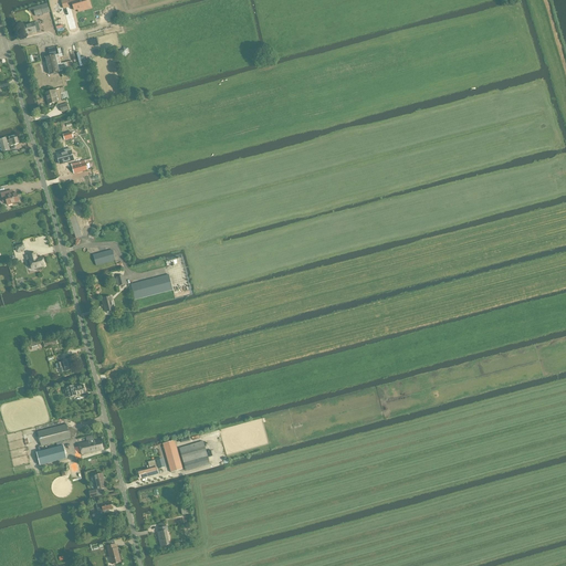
[(74,11),(77,10),(88,7),(85,0),(80,0),(79,0),(77,0),(69,0),(70,3),(71,2),(72,6),(73,6),(74,11)]
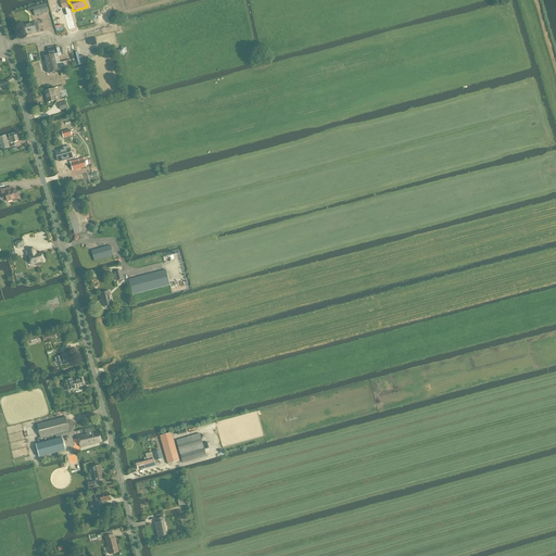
[(27,9),(28,12),(33,10),(35,16),(49,12),(47,3),(27,9)]
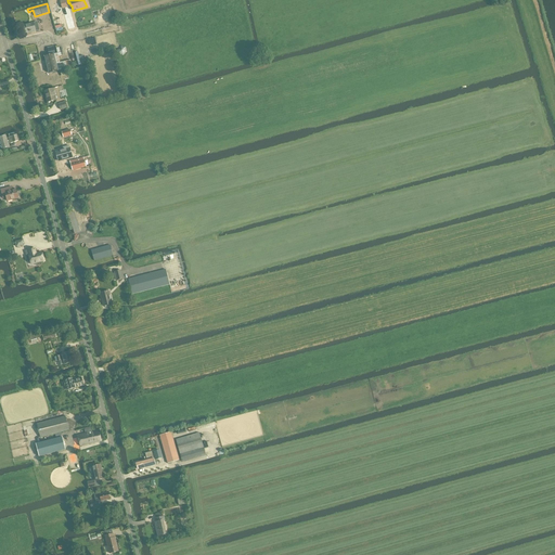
[(52,8),(53,12),(59,13),(62,10),(61,5),(55,4),(52,8)]
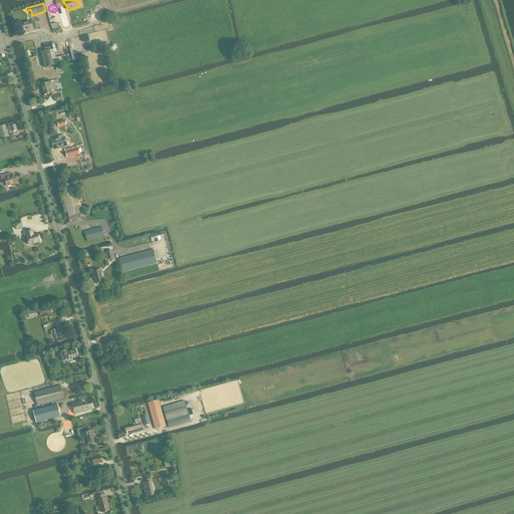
[(23,32),(33,29),(31,21),(21,24),(23,32)]
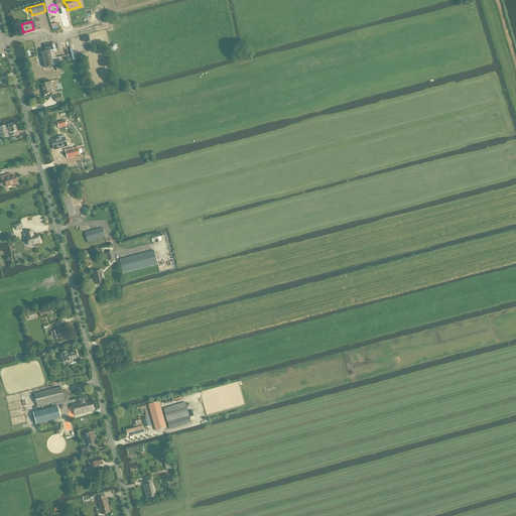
[(57,66),(54,54),(53,49),(41,52),(44,69),(57,66)]
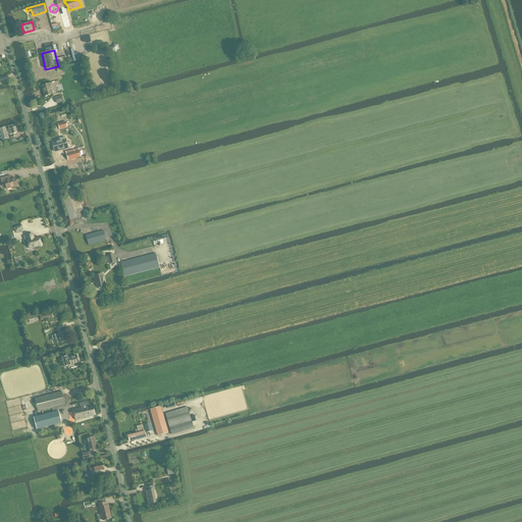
[(45,96),(53,94),(50,84),(42,86),(45,96)]
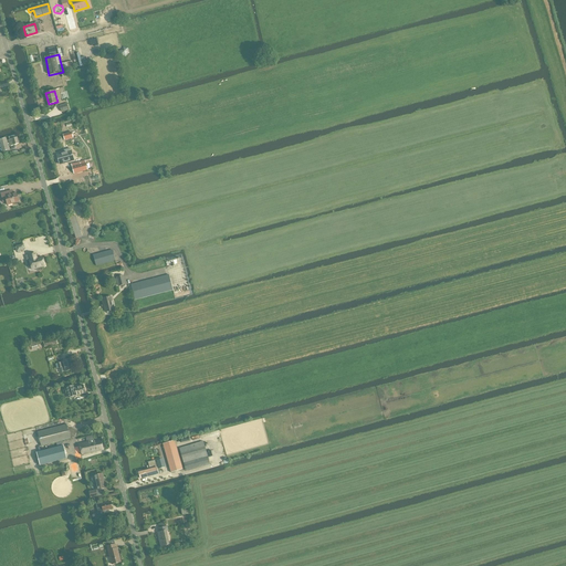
[(6,139),(0,140),(0,146),(2,153),(9,150),(8,147),(10,146),(19,144),(17,138),(11,139),(9,140),(7,142),(6,139)]
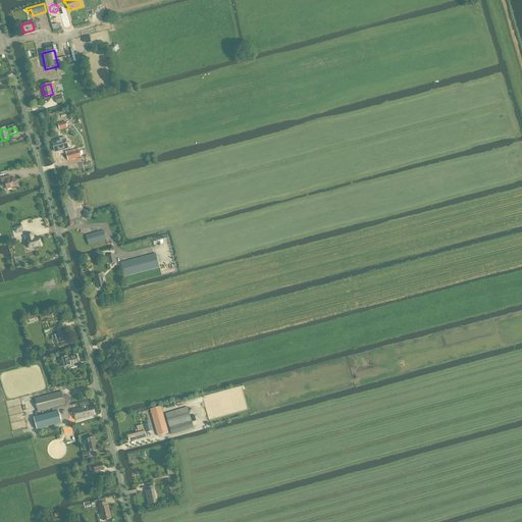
[(60,141),(53,143),(55,152),(68,148),(65,138),(59,139),(60,141)]
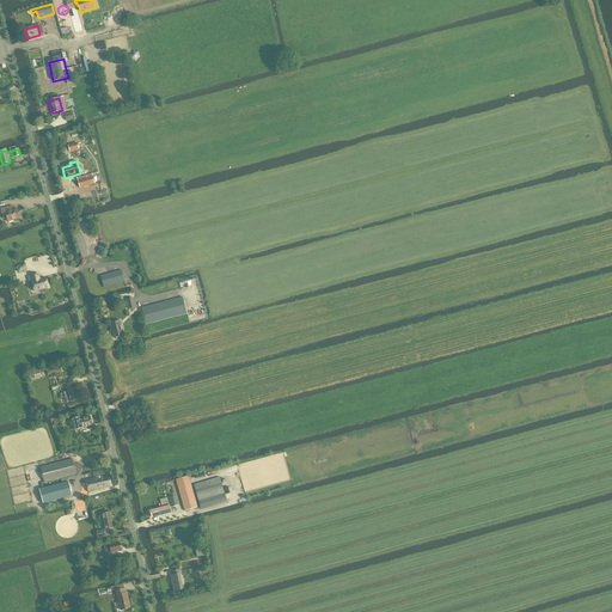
[(78,178),(80,189),(95,184),(92,175),(78,178)]
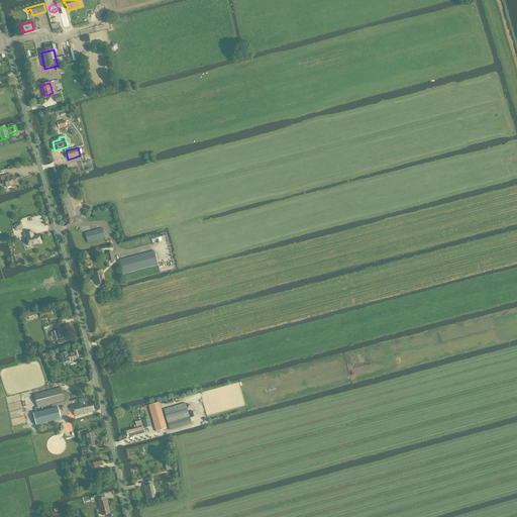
[(10,175),(1,177),(3,185),(6,185),(7,188),(17,185),(17,184),(18,184),(17,180),(16,180),(15,177),(11,178),(10,175)]
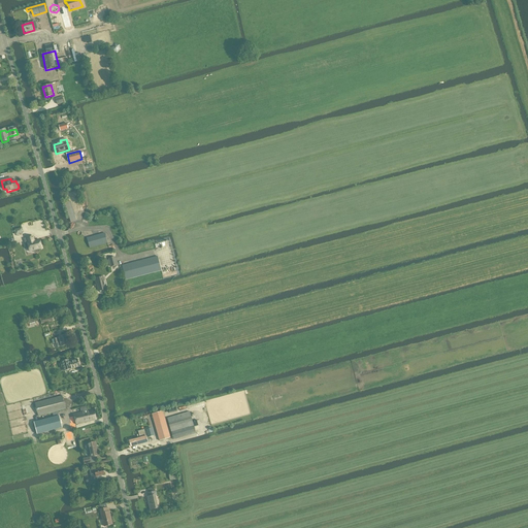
[(71,223),(76,221),(70,201),(65,203),(71,223)]
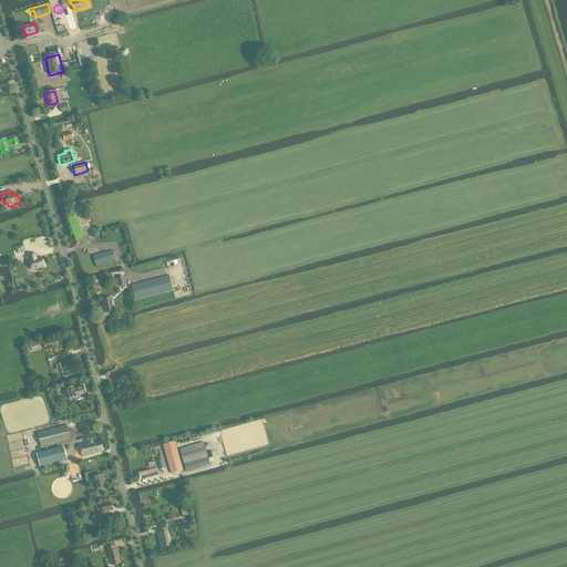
[(96,266),(115,261),(113,250),(93,256),(96,266)]
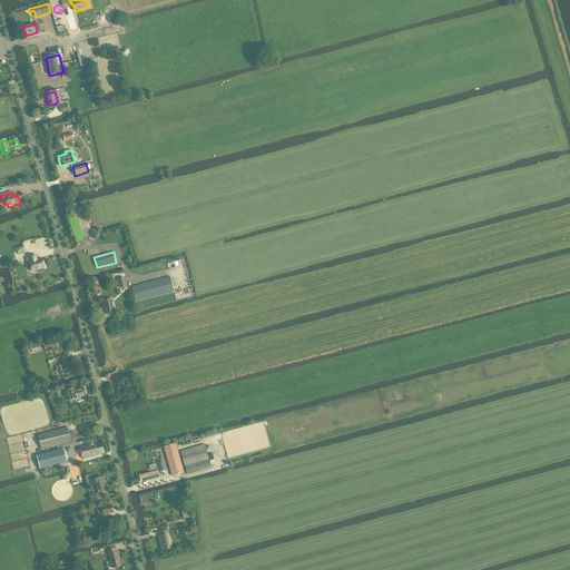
[(30,264),(28,264),(29,268),(31,267),(32,272),(37,271),(37,272),(38,273),(40,272),(41,271),(41,269),(46,268),(42,259),(38,261),(38,259),(37,259),(36,255),(28,257),(30,264)]
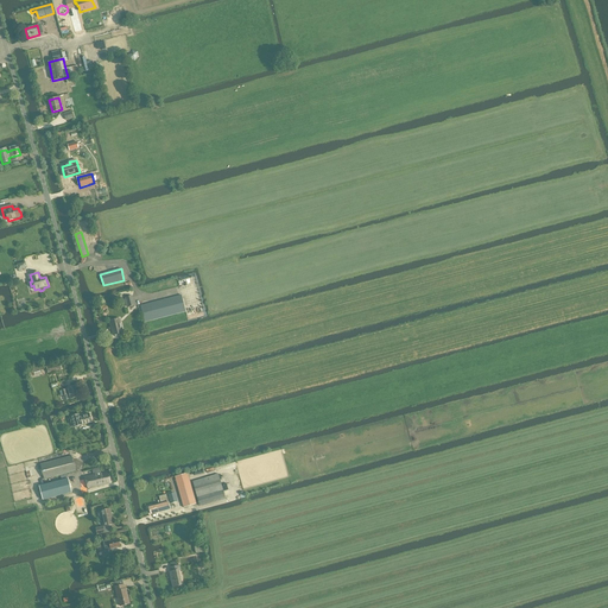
[(127,308),(135,305),(132,296),(125,298),(127,308)]
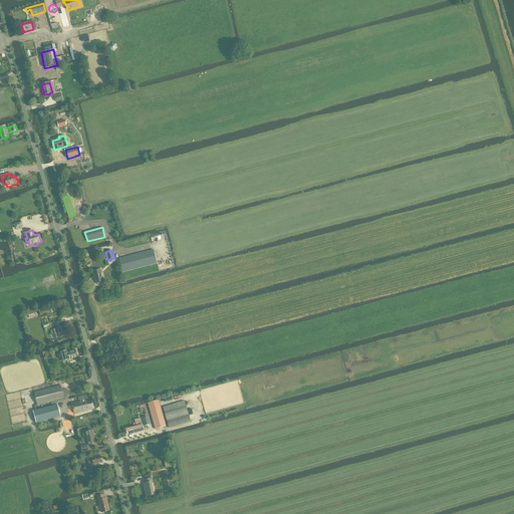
[(122,273),(157,264),(154,250),(118,259),(122,273)]
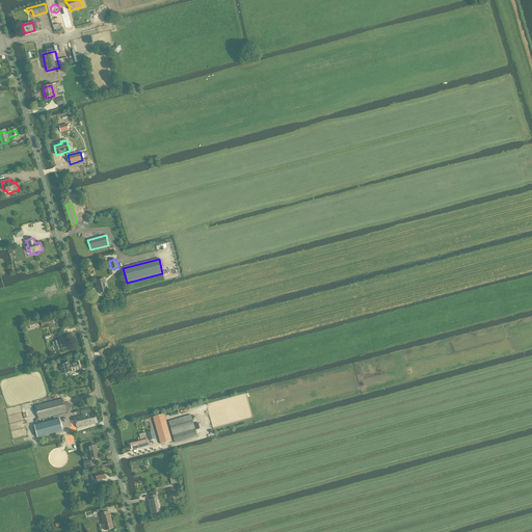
[(100,294),(107,292),(104,280),(97,282),(100,294)]
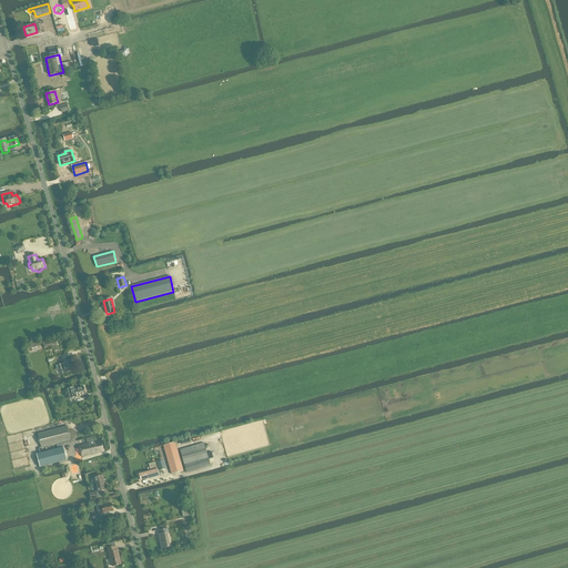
[(44,348),(58,346),(57,340),(43,343),(44,348)]
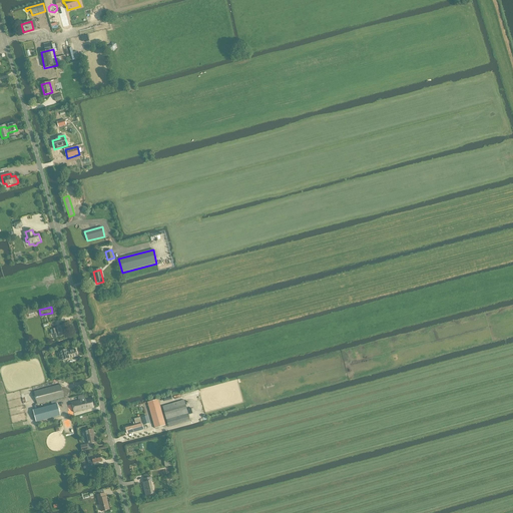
[(55,329),(52,330),(54,334),(56,338),(59,337),(67,335),(64,326),(57,328),(57,330),(56,330),(55,329)]
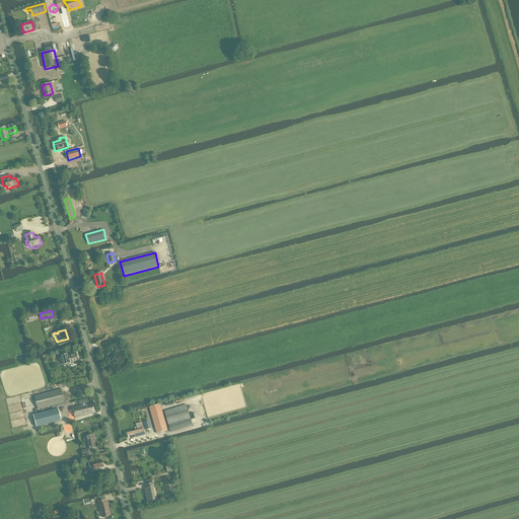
[(68,354),(60,356),(62,365),(65,365),(66,365),(68,365),(69,364),(71,363),(78,361),(77,354),(69,356),(68,354)]
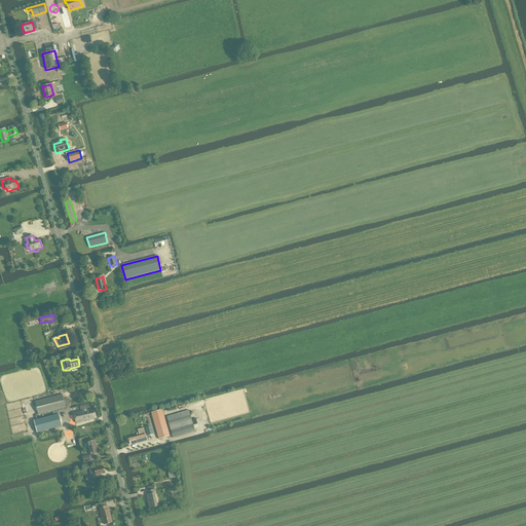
[(62,395),(35,402),(38,415),(52,412),(53,415),(59,413),(58,410),(66,408),(62,395)]
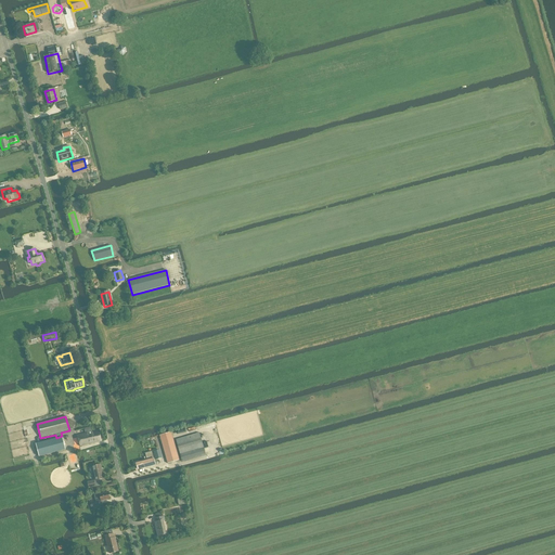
[(91,433),(90,427),(84,429),(85,431),(87,431),(87,433),(77,436),(80,447),(102,441),(99,430),(91,433)]
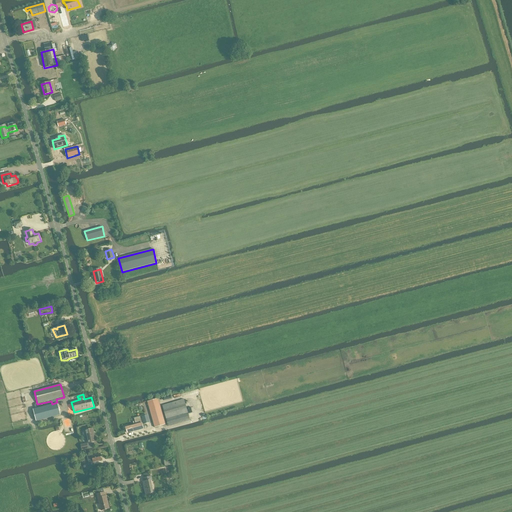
[(147,402),(155,428),(166,425),(158,399),(147,402)]
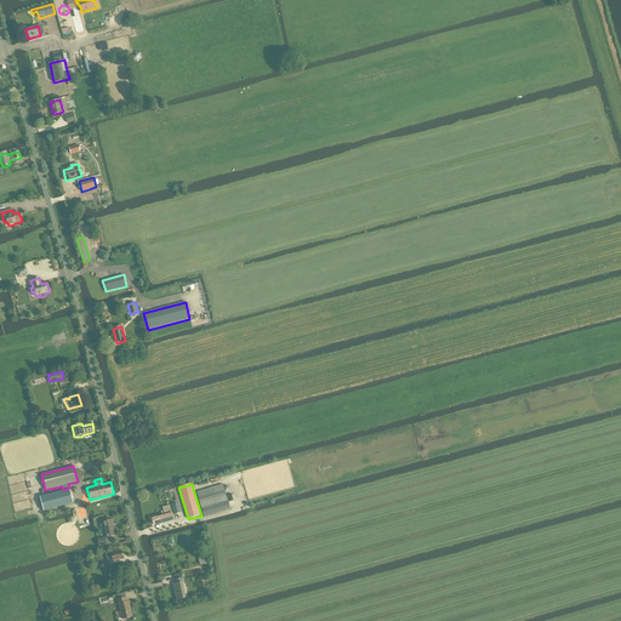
[(204,517),(229,510),(223,485),(198,493),(204,517)]
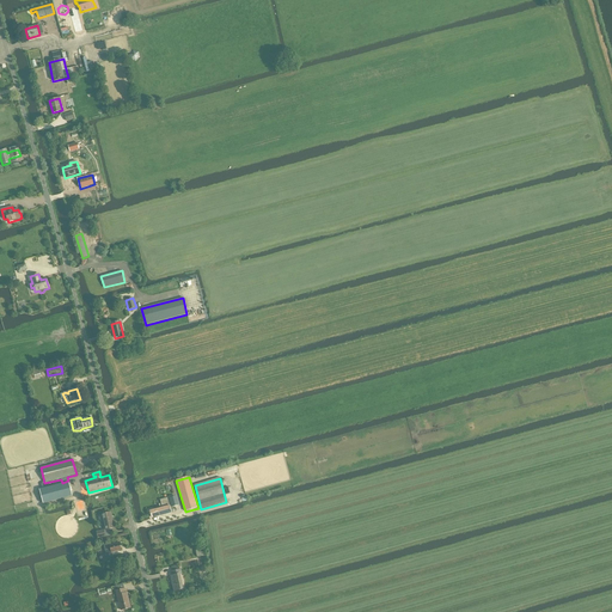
[(40,490),(43,503),(72,496),(68,482),(40,490)]
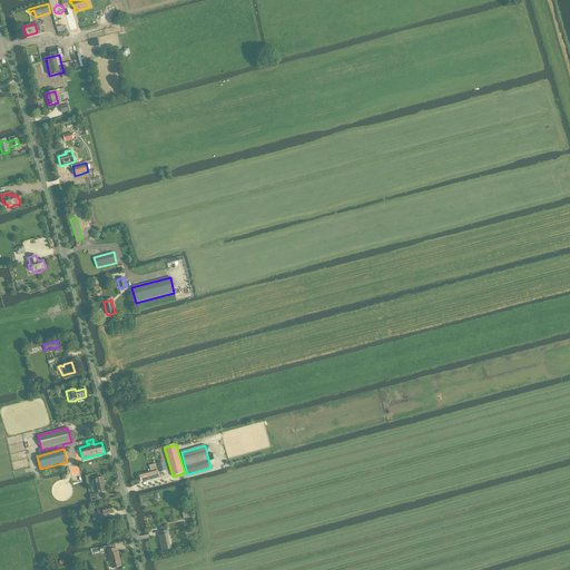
[(140,477),(141,482),(159,478),(156,464),(149,465),(150,471),(149,472),(149,470),(147,470),(148,472),(145,473),(145,474),(140,477)]
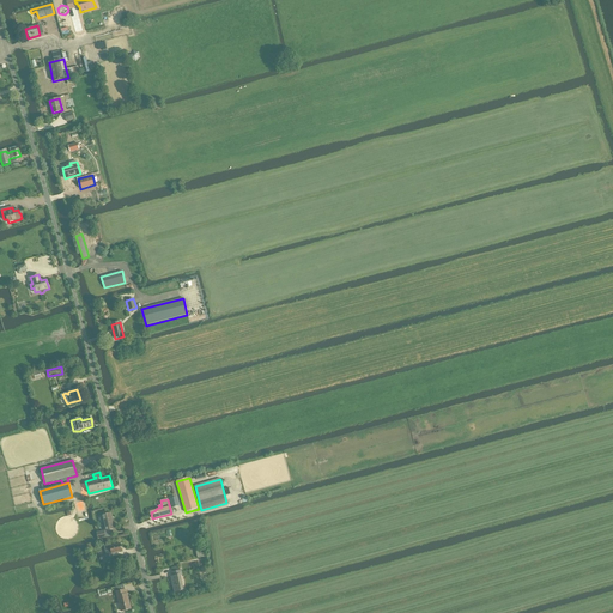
[(105,530),(115,529),(110,514),(102,515),(105,530)]
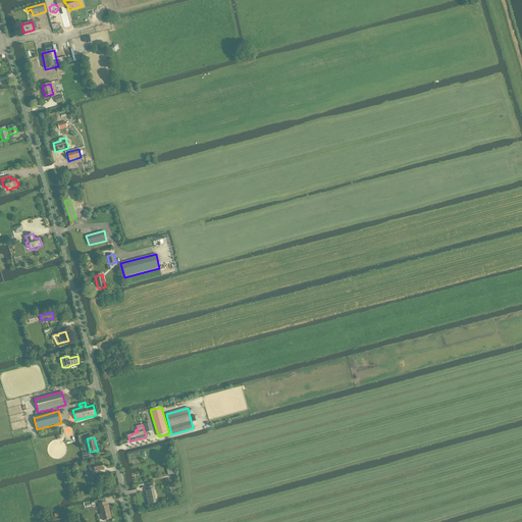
[(94,464),(89,465),(91,476),(93,475),(92,472),(95,471),(95,472),(103,470),(102,464),(95,466),(94,464)]
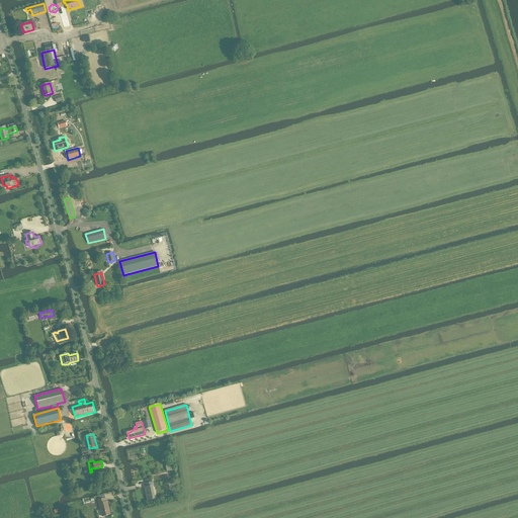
[(155,499),(152,487),(154,486),(153,483),(146,484),(147,487),(145,488),(146,491),(147,491),(147,495),(148,500),(155,499)]
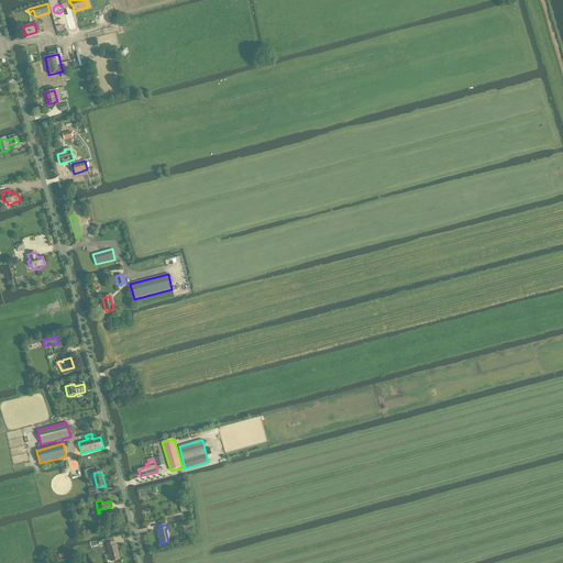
[(116,545),(114,541),(107,543),(111,562),(120,560),(117,545),(116,545)]
